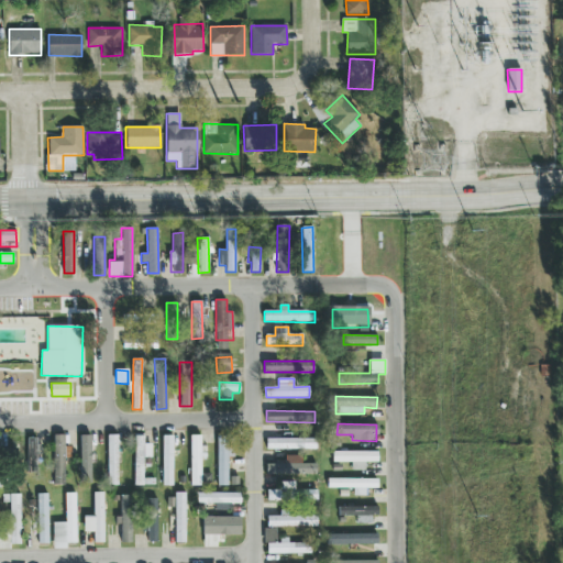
[(65,459),(72,457),(72,445),(65,446),(65,434),(53,434),(54,485),(65,485),(65,459)]
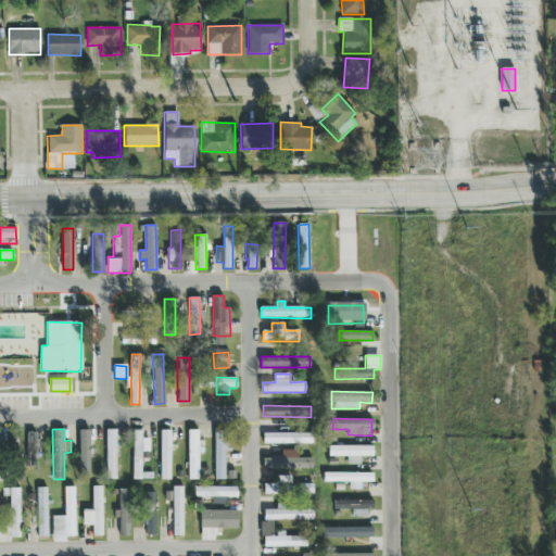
[(116,429),(105,430),(106,479),(117,479),(116,429)]
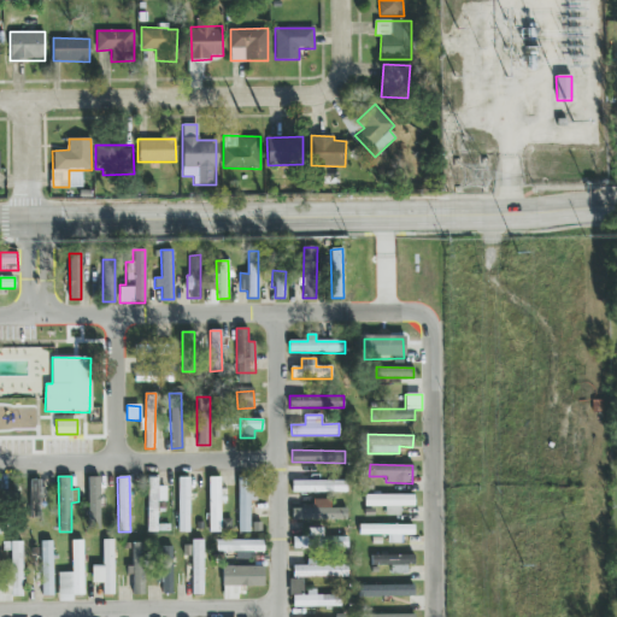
[(88,528),(100,528),(100,477),(88,477),(88,528)]
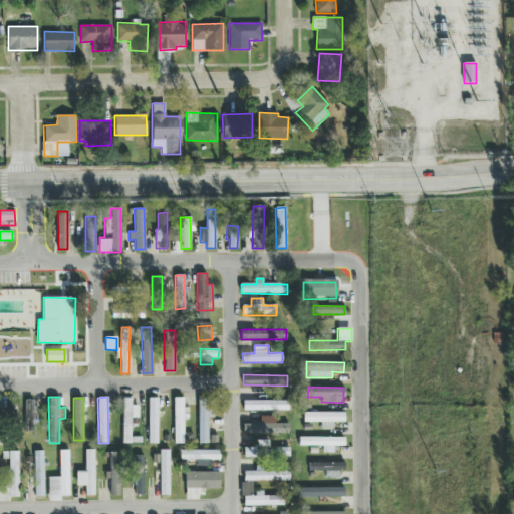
[(122,443),(142,443),(142,437),(132,437),(131,417),(139,417),(139,405),(132,405),(132,398),(122,398),(122,443)]
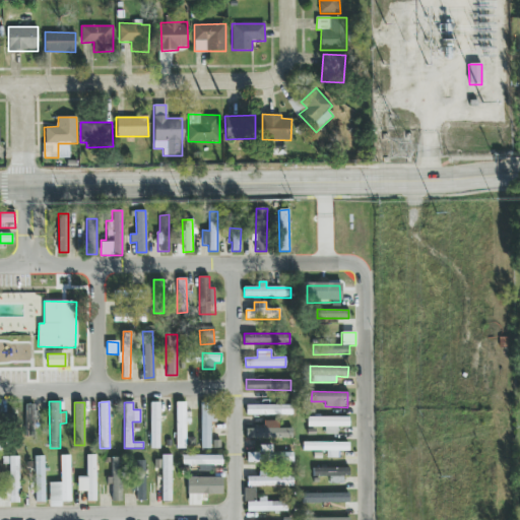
[(159,448),(159,402),(149,402),(150,449),(159,448)]
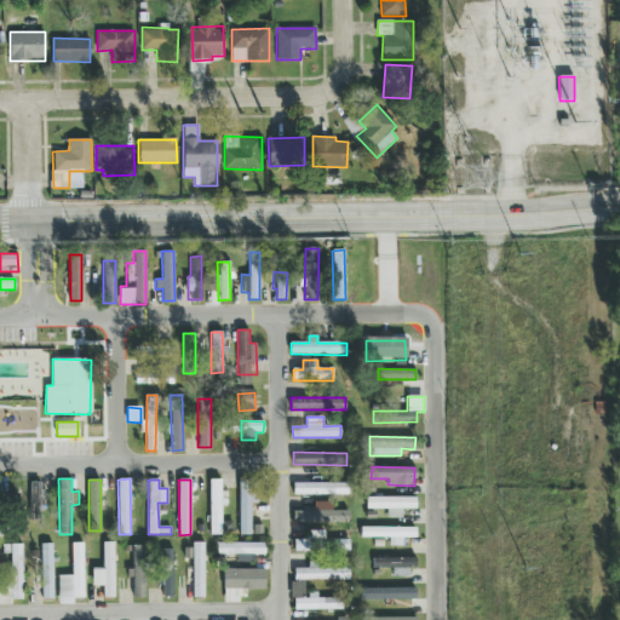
[(211,535),(222,534),(220,506),(227,505),(227,491),(222,491),(222,480),(210,480),(211,535)]
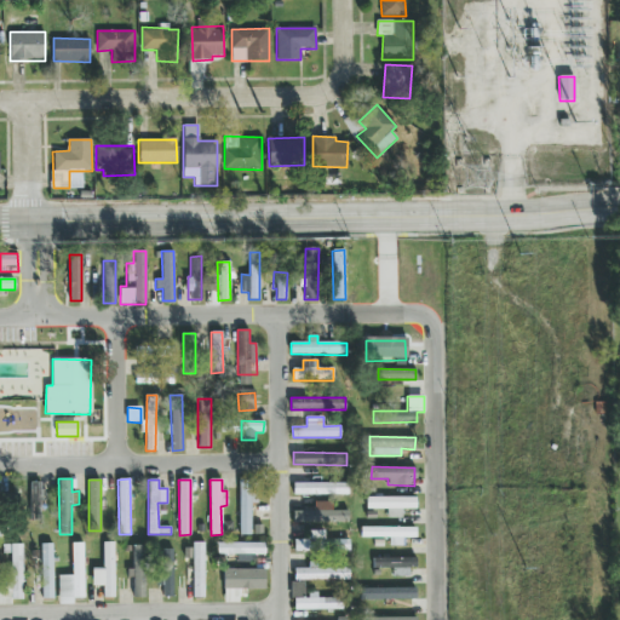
[(251,504),(256,504),(256,480),(239,481),(240,535),(251,534),(251,504)]
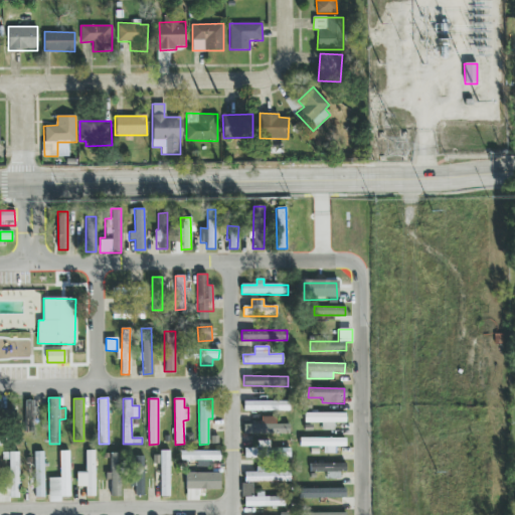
[(37,400),(25,400),(25,433),(36,433),(37,400)]
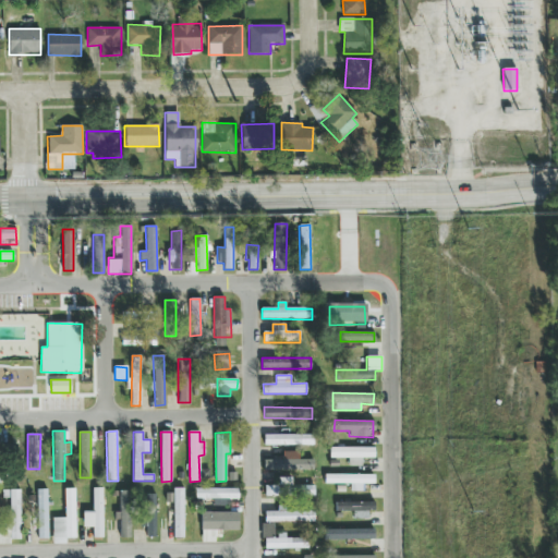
[(313,445),(313,435),(264,435),(264,446),(313,445)]
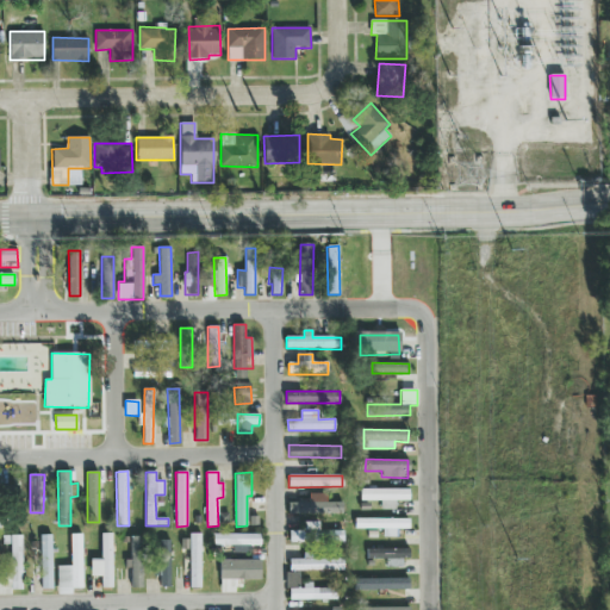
[(409,490),(361,489),(361,500),(380,500),(380,509),(394,509),(396,500),(409,500),(409,490)]
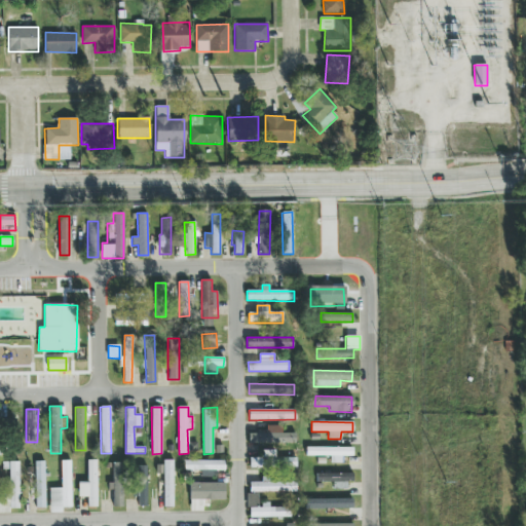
[(249,444),(296,443),(295,433),(283,433),(282,425),(266,425),(267,434),(249,434),(249,444)]
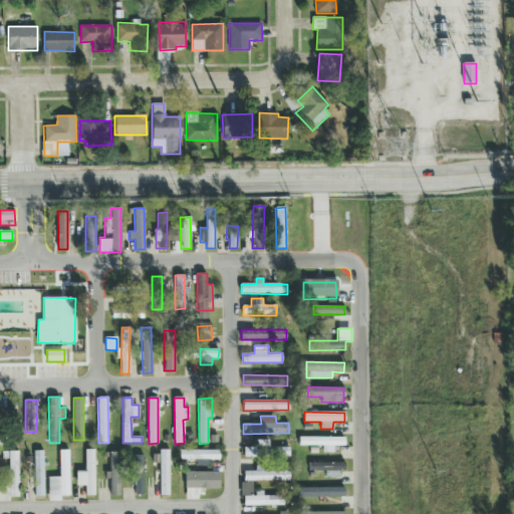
[(344,438),(299,437),(299,445),(322,446),(322,452),(335,453),(335,446),(344,446),(344,438)]
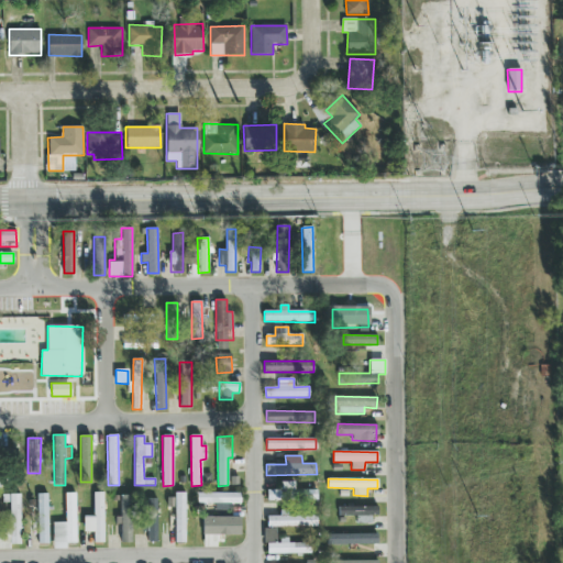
[(295,482),(279,482),(280,490),(266,490),(267,501),(317,500),(317,489),(295,489),(295,482)]
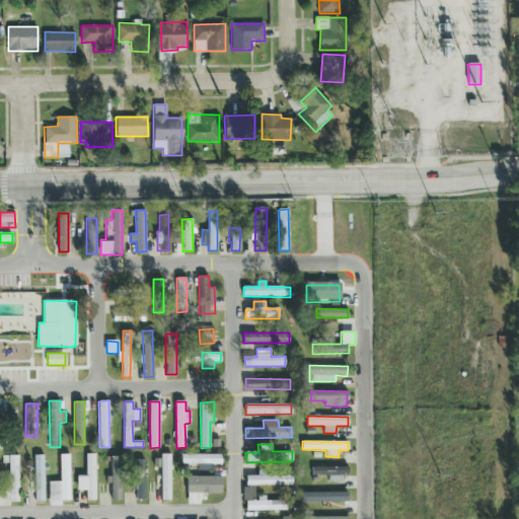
[(96,501),(95,454),(86,454),(86,475),(77,475),(77,491),(87,491),(87,501),(96,501)]
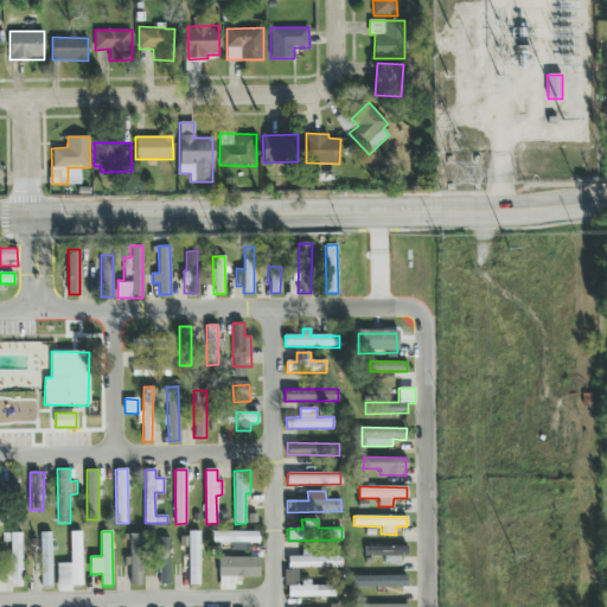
[(200,586),(199,531),(190,532),(190,555),(183,555),(183,577),(174,577),(176,590),(190,590),(190,586),(200,586)]
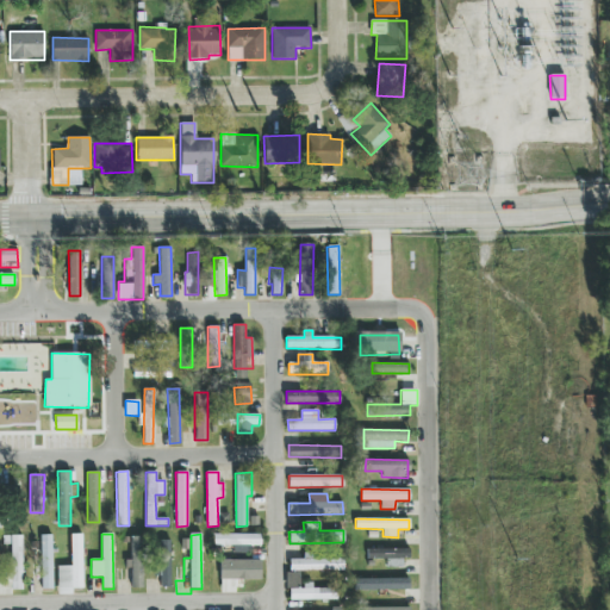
[(250,554),(250,546),(261,546),(262,535),(213,534),(213,546),(234,546),(234,553),(250,554)]
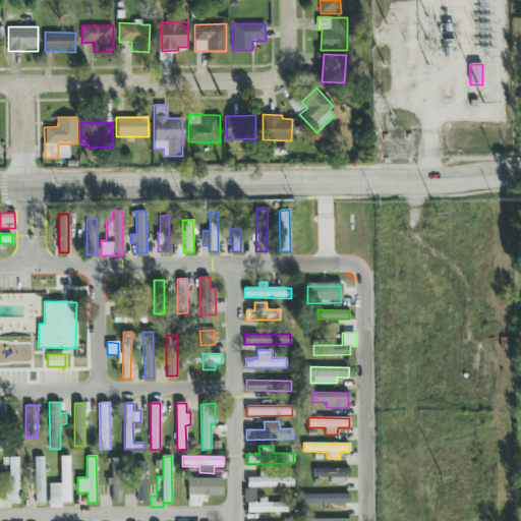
[(35,458),(36,505),(46,505),(45,457),(35,458)]
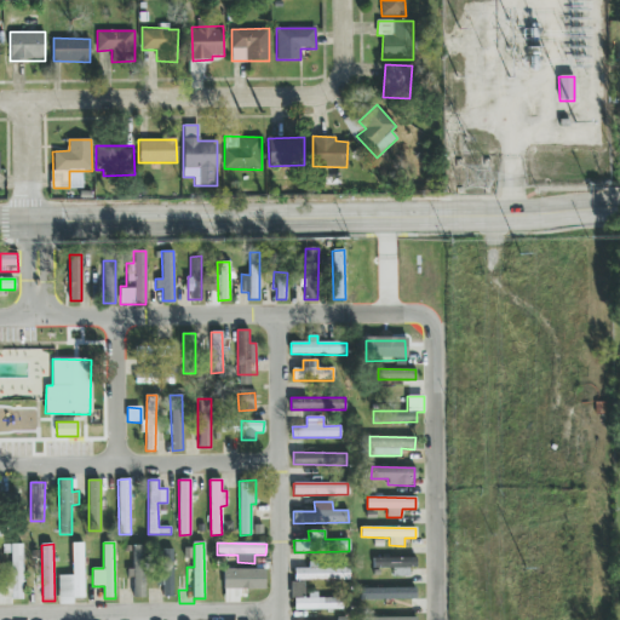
[(73,577),(59,577),(59,604),(74,604),(74,598),(85,598),(84,544),(73,544),(73,577)]
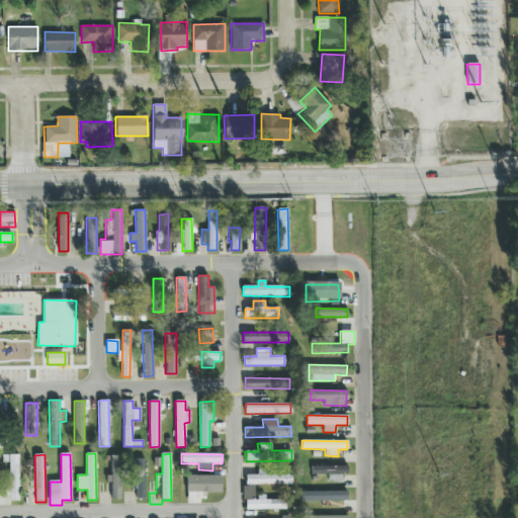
[(18,455),(3,455),(3,462),(9,462),(10,502),(20,501),(18,455)]
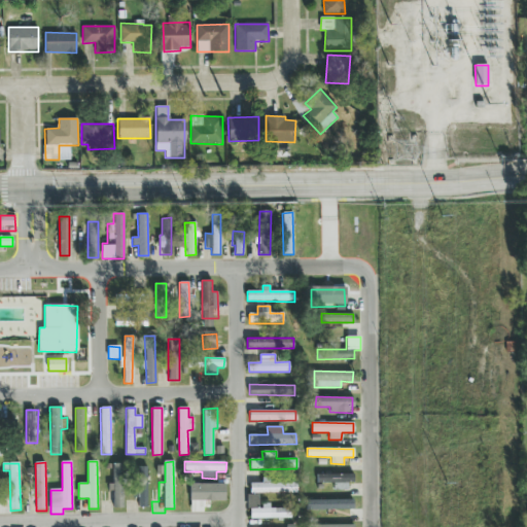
[(124,508),(125,464),(112,463),(112,492),(114,492),(113,508),(124,508)]
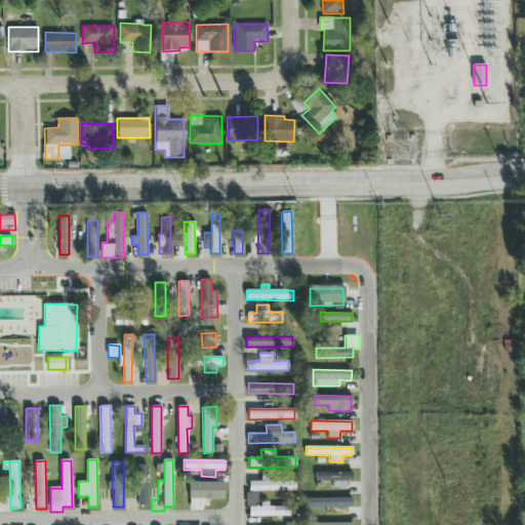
[(148,506),(147,466),(137,466),(138,506),(148,506)]
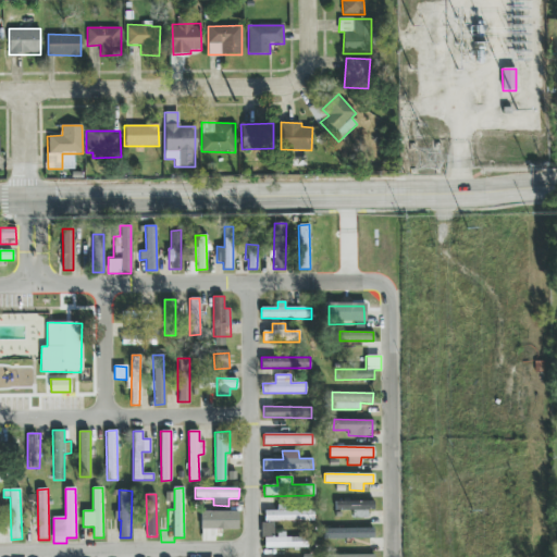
[(335,502),(336,511),(353,510),(353,518),(368,518),(367,510),(374,510),(374,502),(335,502)]
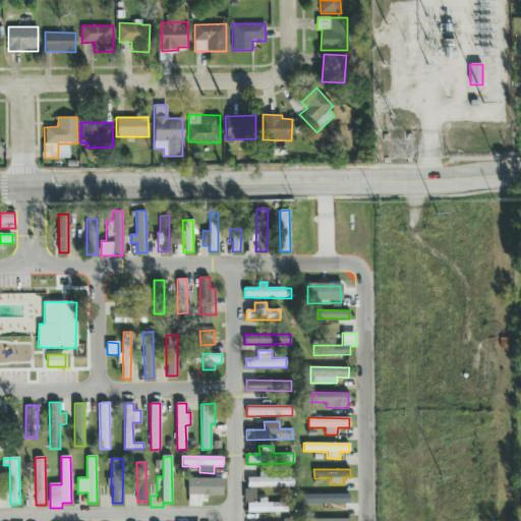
[(248,478),(248,487),(294,487),(294,475),(259,475),(259,477),(248,478)]
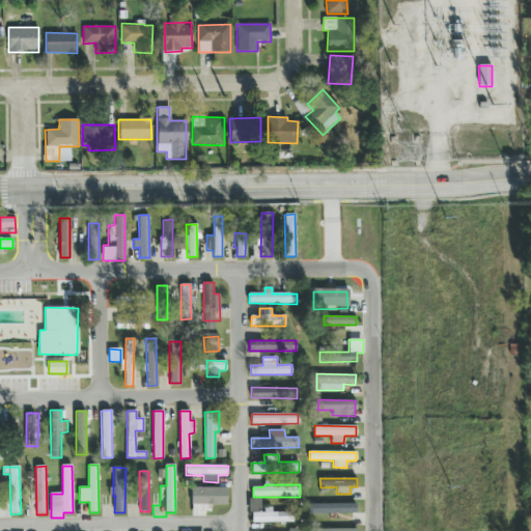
[(227,487),(192,487),(192,505),(227,505),(227,487)]
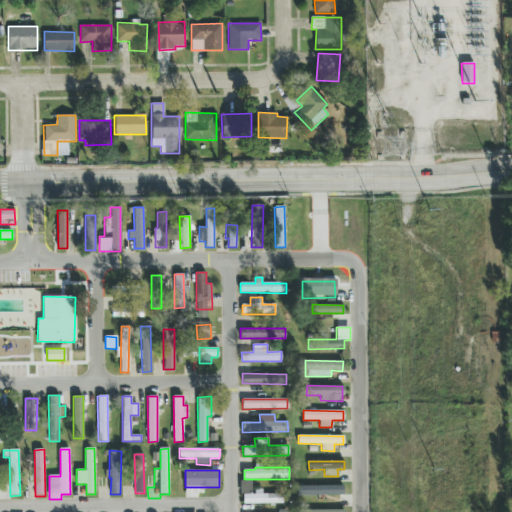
[(298,496),(344,495),(344,485),(298,486),(298,496)]
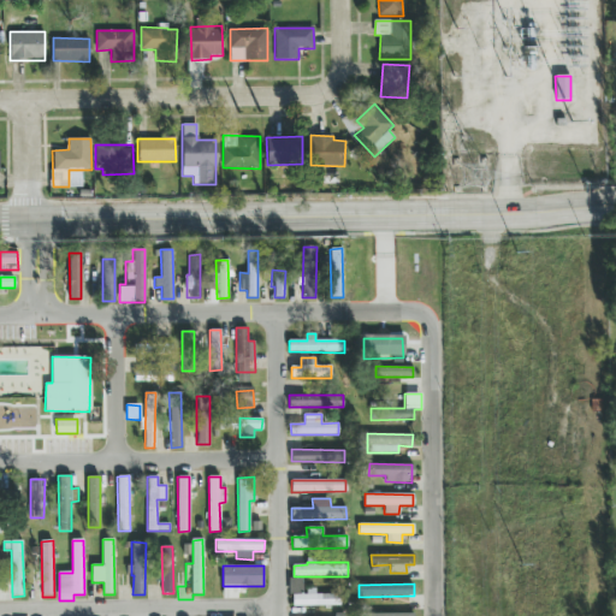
[(315,594),(315,593),(292,593),(292,606),(341,605),(341,594),(315,594)]
